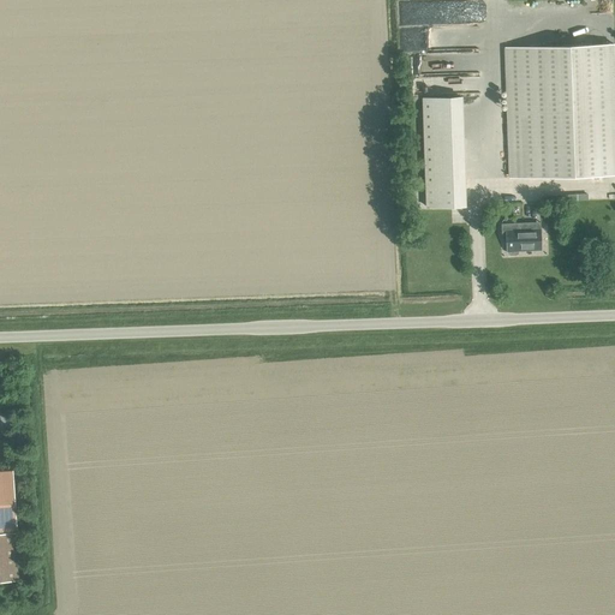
[(577,7),(563,7),(563,18),(577,18),(577,7)]
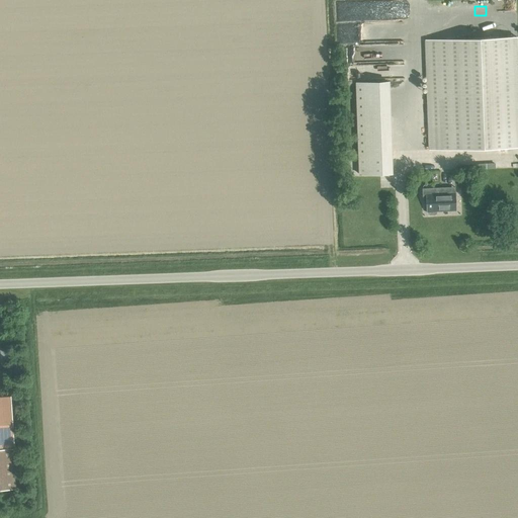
[(370,27),(379,27),(380,19),(370,18),(370,27)]
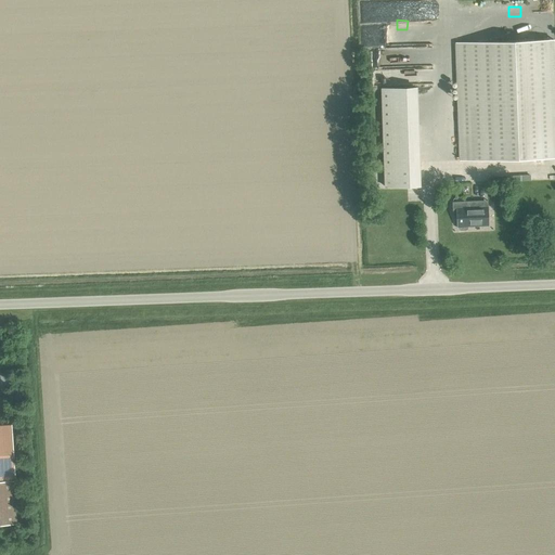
[(383,21),(356,21),(356,39),(383,40),(383,21)]
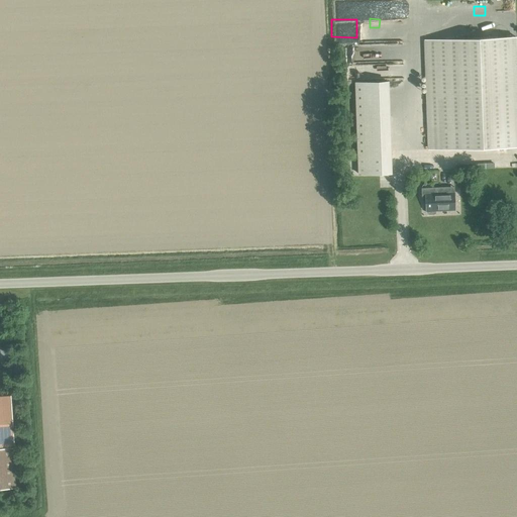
[(516,75),(516,37),(424,40),(427,149),(516,146),(516,75)]
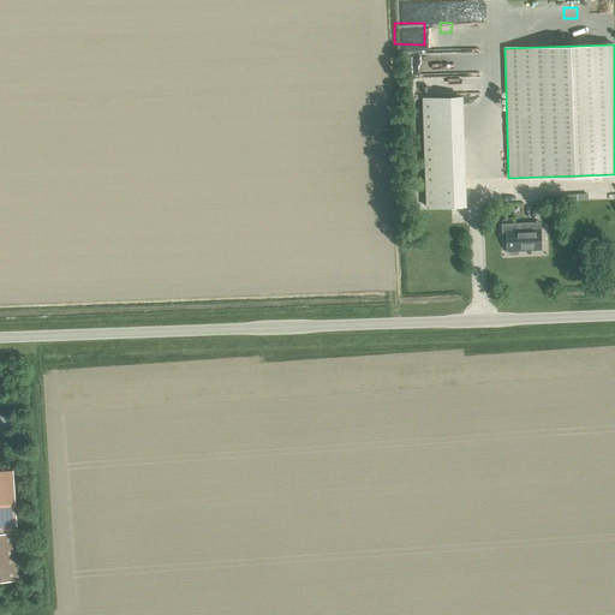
[(465,206),(464,184),(427,186),(427,207),(465,206)]
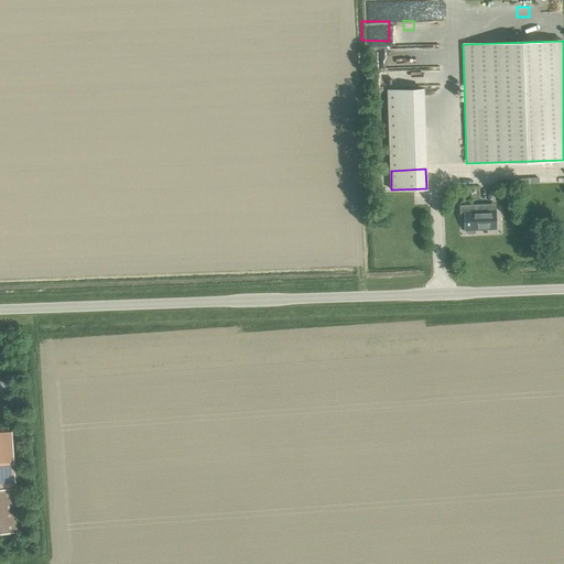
[(489,210),(489,204),(472,205),(472,212),(461,212),(461,205),(459,205),(459,218),(462,220),(464,219),(464,230),(465,230),(466,232),(467,234),(473,234),(475,231),(475,229),(496,229),(496,210),(489,210)]
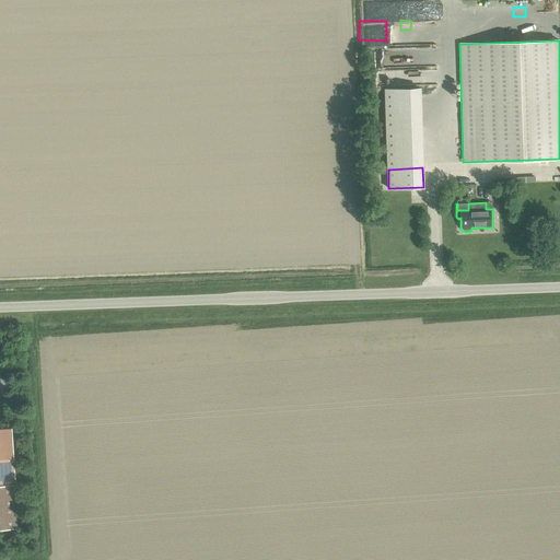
[(0,485),(13,485),(10,429),(0,429),(0,485)]
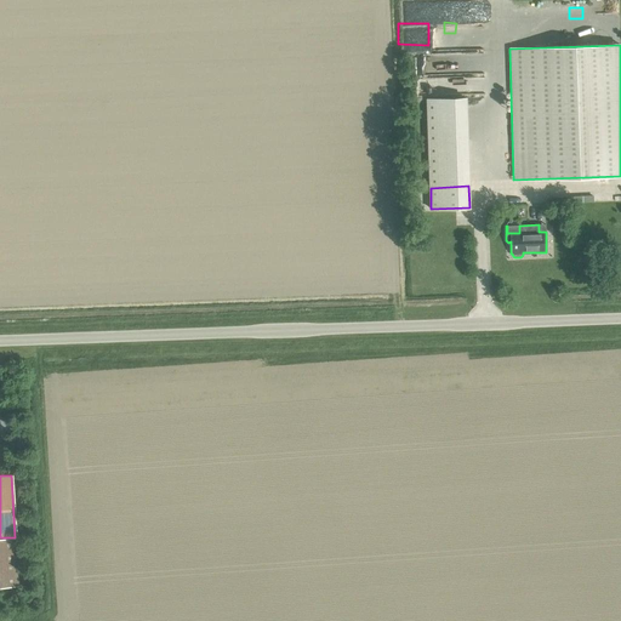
[(0,591),(18,591),(15,537),(0,537),(0,591)]
